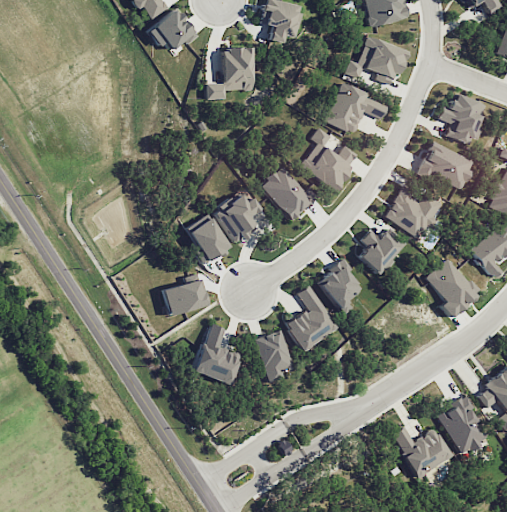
[(140,0),(141,1),(151,18),(169,8),(164,0),(140,0)]
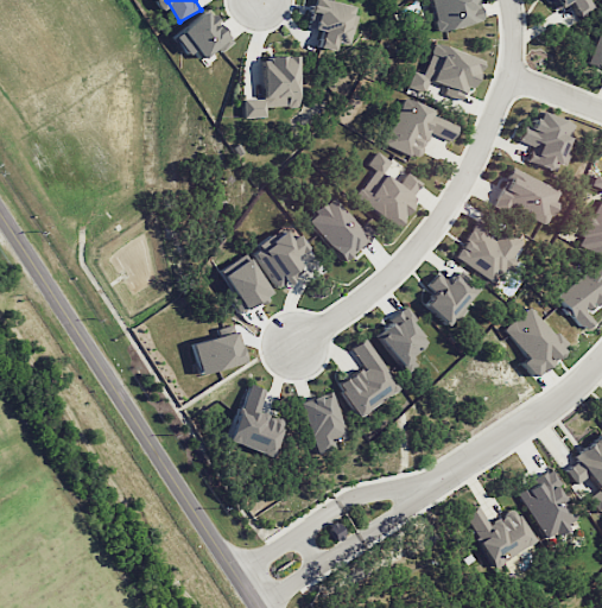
[(316,0),(311,27),(325,30),(323,48),(338,50),(340,42),(354,44),(361,6),(330,0),(316,0)]
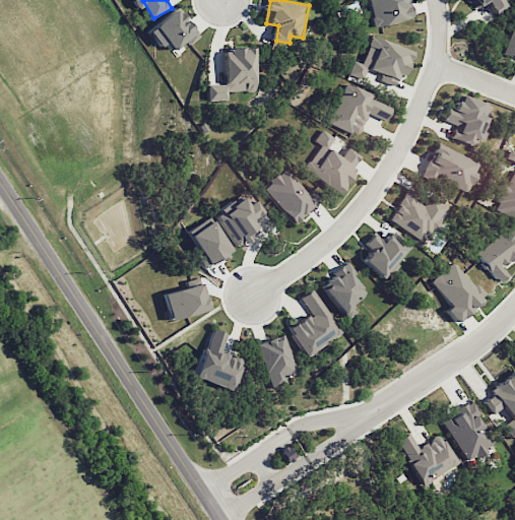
[(370,0),(378,27),(414,17),(409,0),(370,0)]
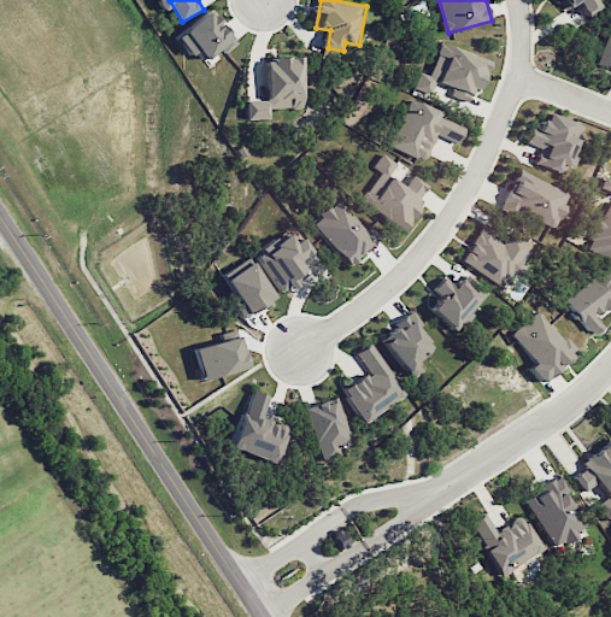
[(559,0),(565,11),(581,1),(589,16),(604,7),(599,0),(559,0)]
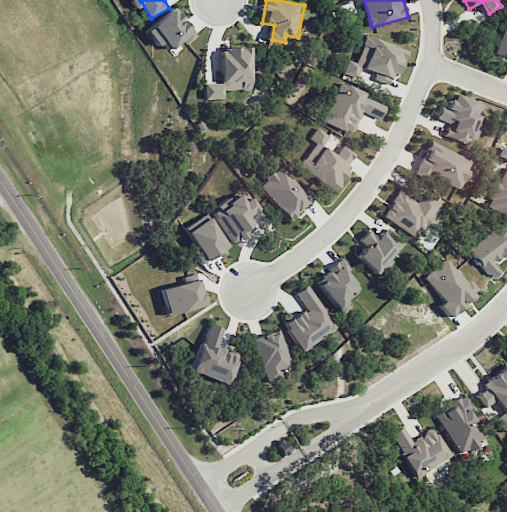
[(166,43),(172,51),(187,39),(190,43),(199,36),(178,8),(149,30),(161,47),(166,43)]
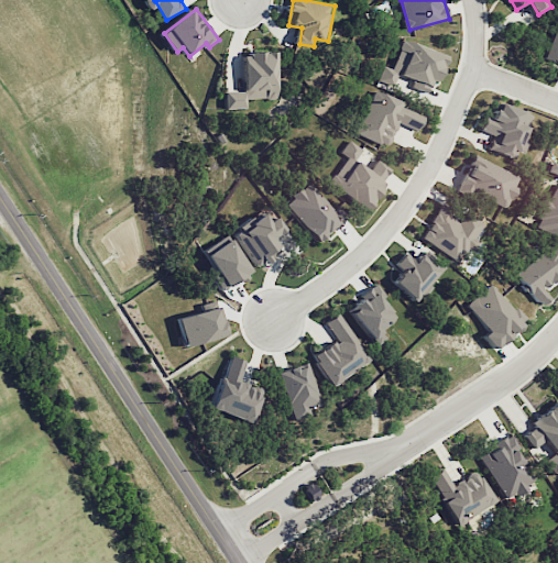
[(557,31),(548,59),(557,62),(557,31)]
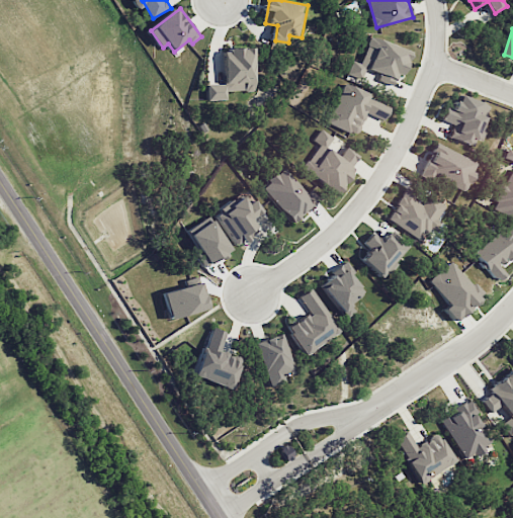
[(411,51),(371,35),(361,64),(353,61),(349,73),(363,79),(367,68),(387,75),(383,81),(398,86),(411,51)]
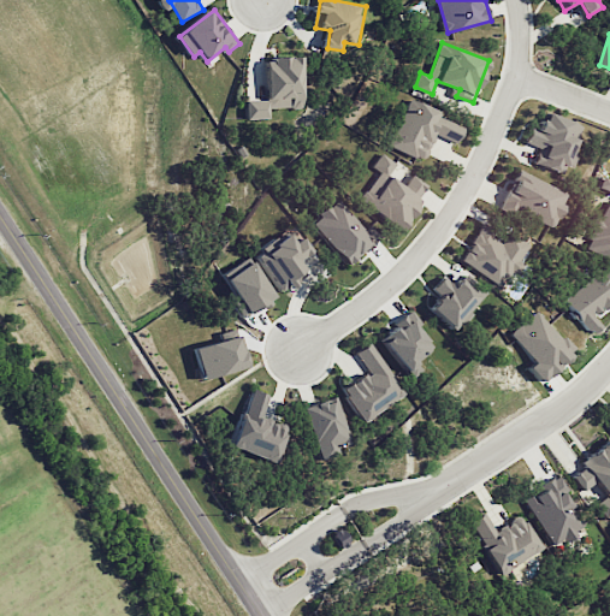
[(268,58),(270,100),(249,100),(250,119),(273,118),(273,108),(307,107),(306,57),(268,58)]
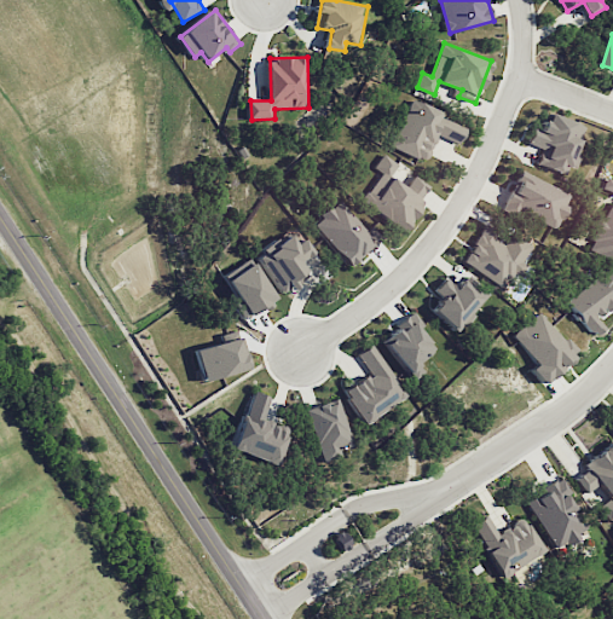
[(469,123),(411,102),(394,148),(431,161),(439,136),(462,144),(469,123)]
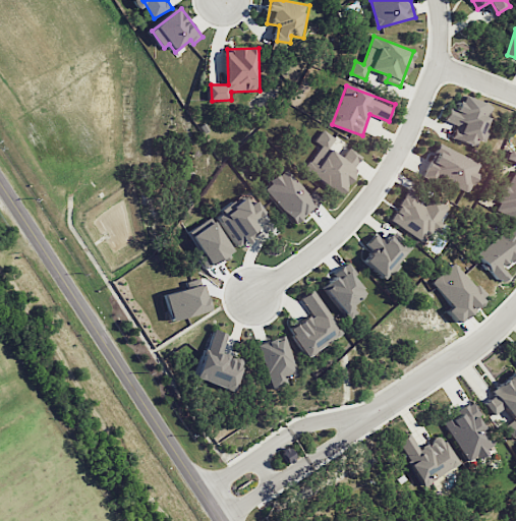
[(495,106),(463,95),(457,111),(451,109),(447,120),(459,124),(455,138),(483,149),(491,129),(486,128),(495,106)]
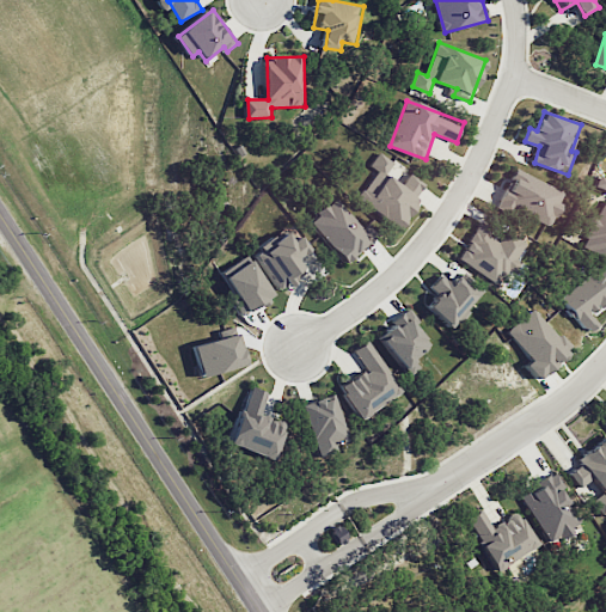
[(402,227),(429,184),(411,172),(404,185),(387,175),(396,161),(381,152),(373,166),(379,170),(360,201),(402,227)]
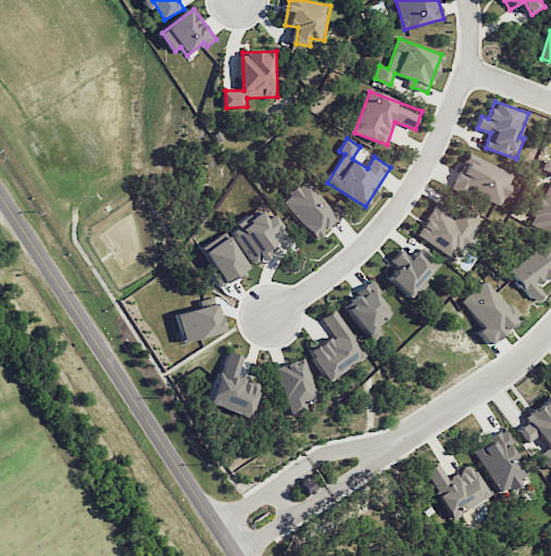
[(518,175),(472,153),(459,181),(504,203),(518,175)]
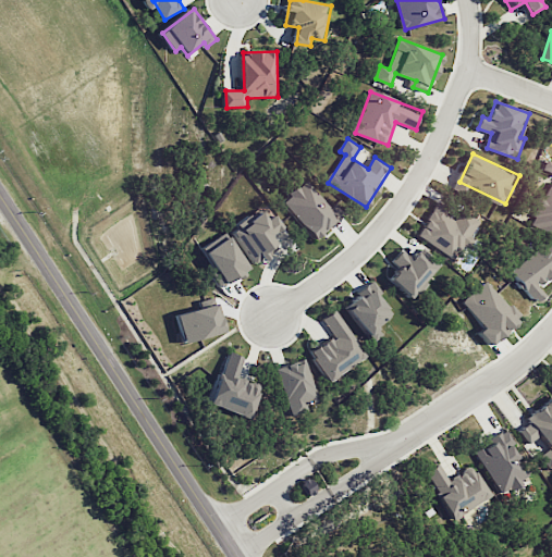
[(282,202),(317,239),(342,215),(307,178),(282,202)]
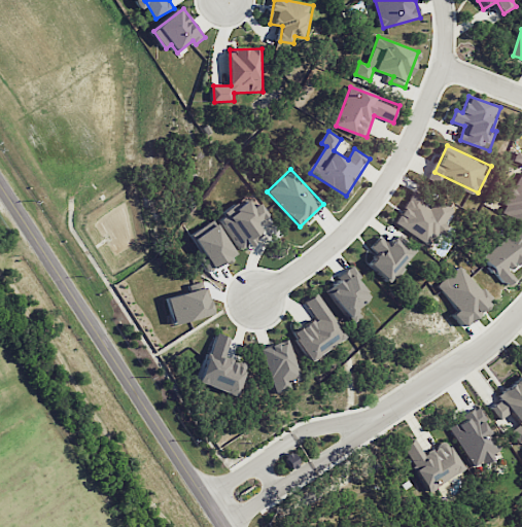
[(521,175),(509,205),(515,207),(511,218),(521,222),(521,175)]
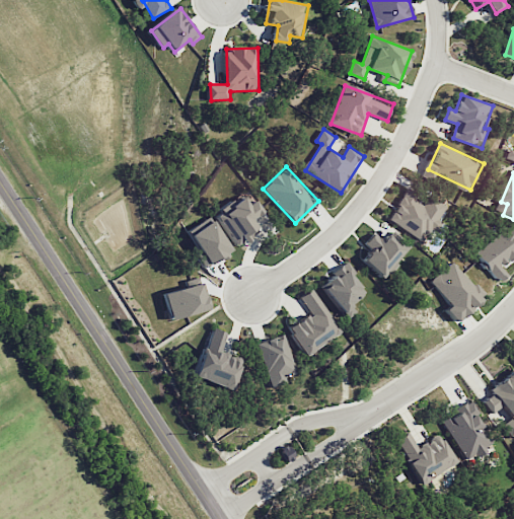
[(390,219),(425,241),(448,206),(432,195),(429,201),(410,189),(390,219)]
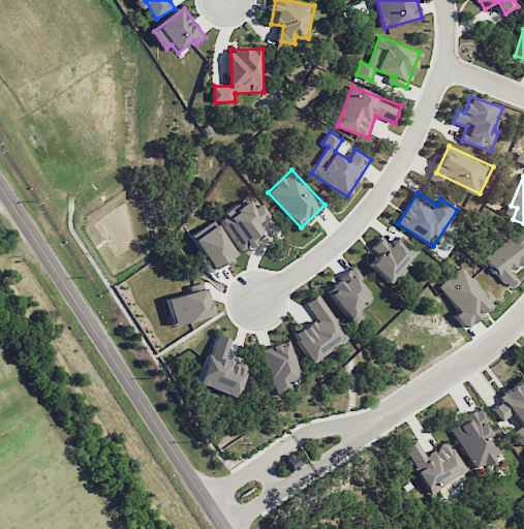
[(242,251),(266,236),(257,222),(269,216),(262,204),(254,208),(249,199),(221,217),(242,251)]
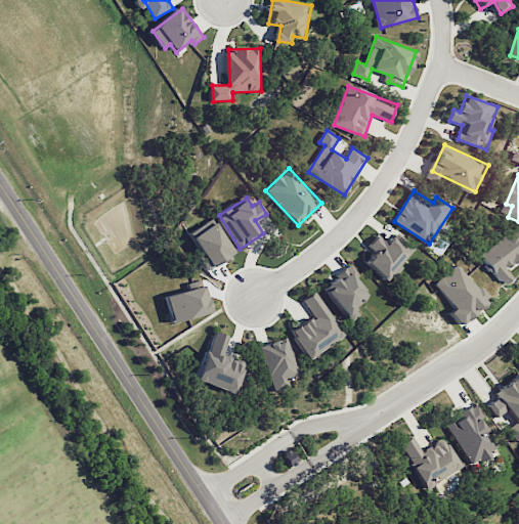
[(190,239),(211,269),(236,252),(216,222),(190,239)]
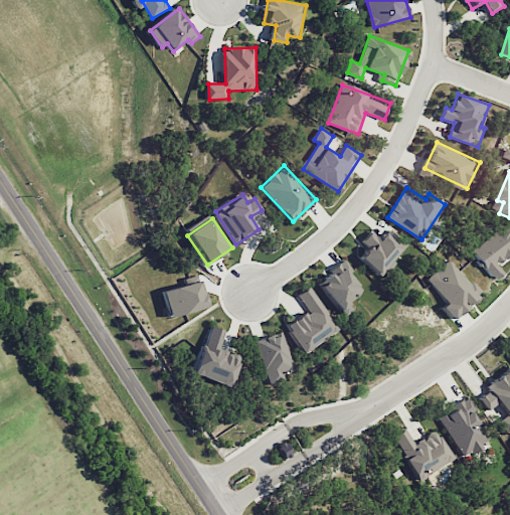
[(474,250),(496,281),(506,273),(499,265),(509,256),(509,225),(474,250)]
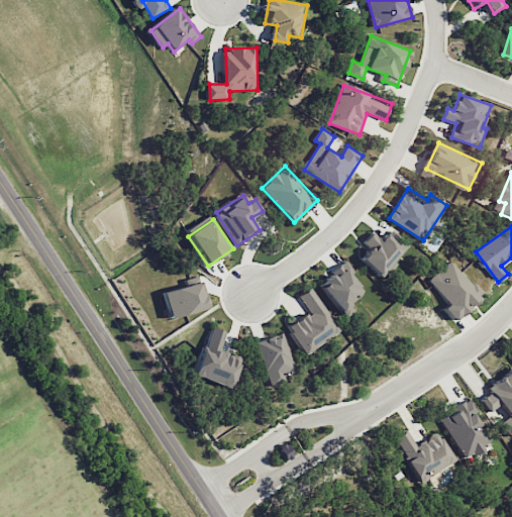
[(365,242),(372,248),(363,259),(383,278),(409,248),(390,231),(383,239),(375,231),(365,242)]
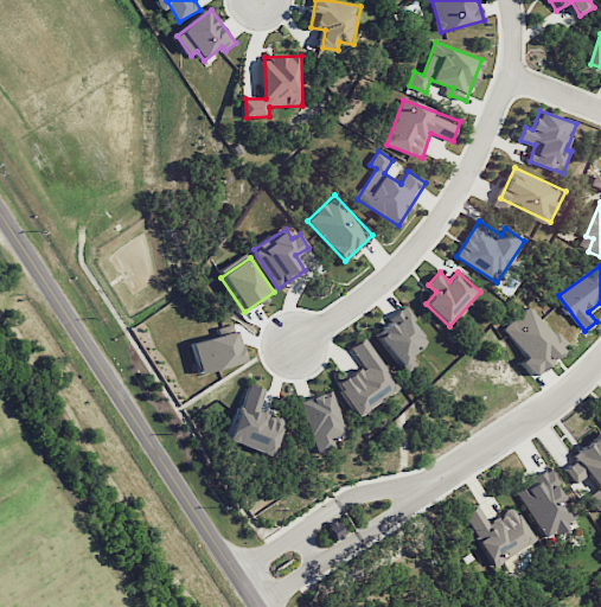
[(536,376),(569,346),(532,305),(505,330),(530,357),(524,363),(536,376)]
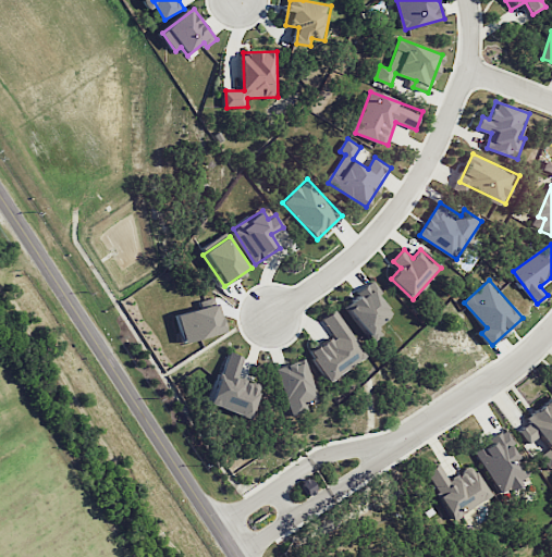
[(346,306),(376,342),(384,335),(378,326),(395,313),(380,295),(384,292),(377,282),(346,306)]
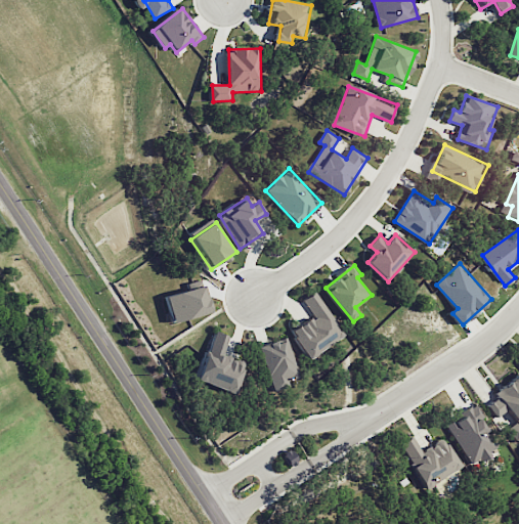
[(168,295),(175,322),(214,312),(207,286),(168,295)]
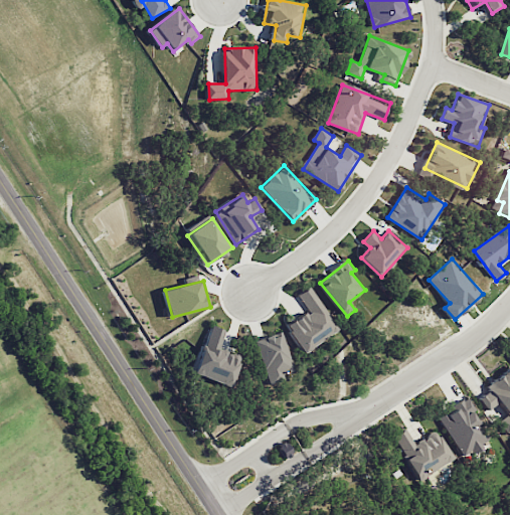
[(306,352),(342,329),(314,286),(300,294),(311,311),(289,325),(306,352)]
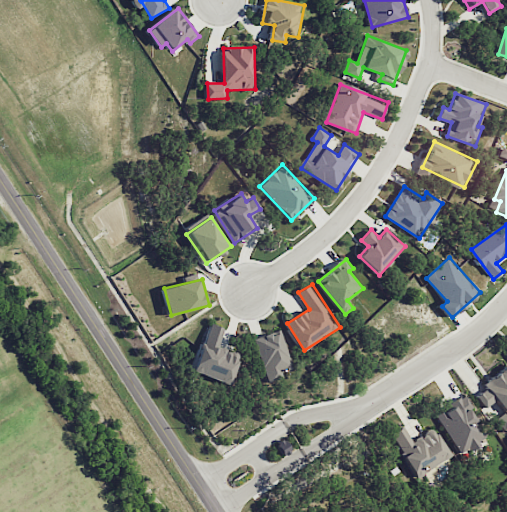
[(227,328),(211,323),(195,372),(234,384),(243,353),(221,347),(227,328)]
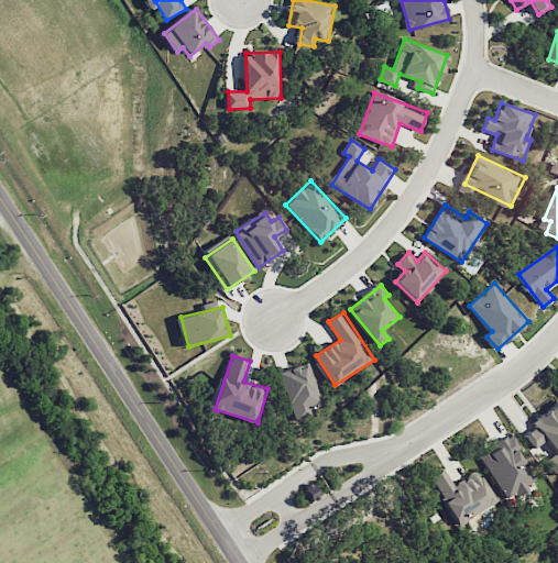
[(295,420),(313,416),(312,410),(325,407),(315,363),(283,371),(295,420)]
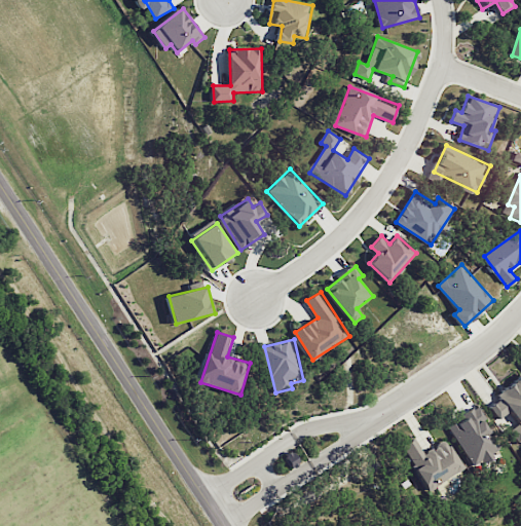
[(520,378),(498,393),(500,399),(491,405),(500,418),(513,411),(520,422),(520,425),(513,430),(520,442),(520,378)]
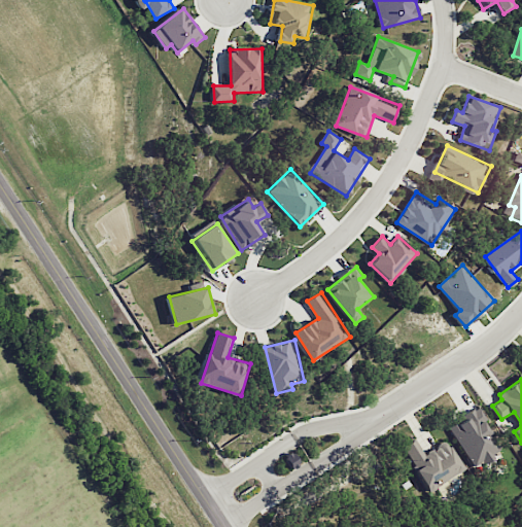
[(475,467),(503,452),(486,421),(489,419),(482,407),(468,414),(471,417),(453,426),(475,467)]
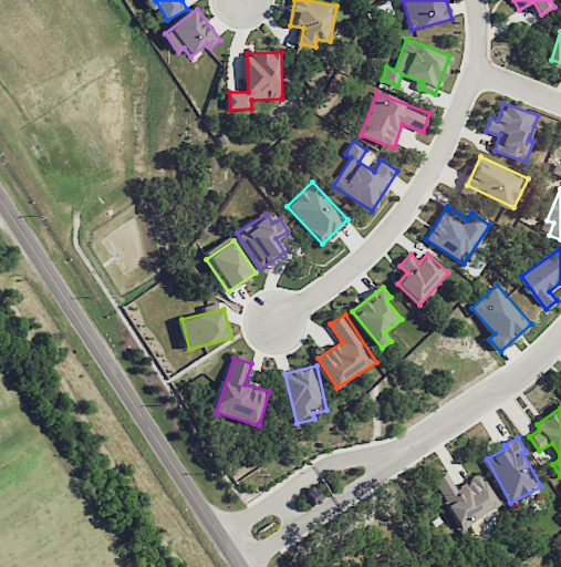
[(502,506),(485,473),(458,487),(449,472),(435,480),(463,528),(502,506)]
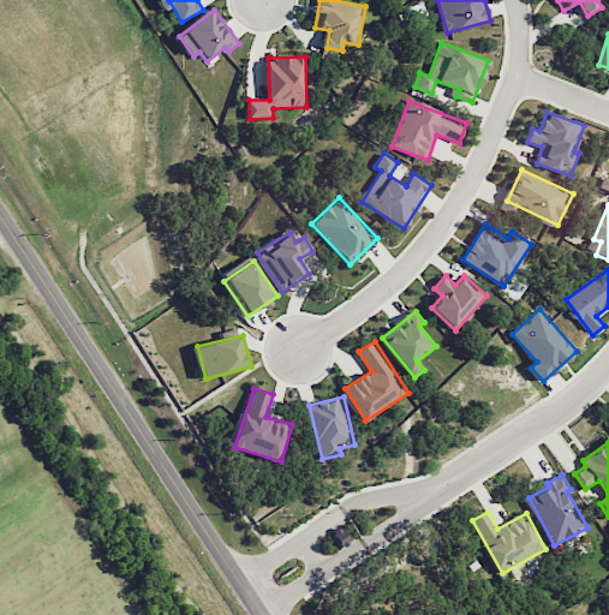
[(344,548),(354,543),(347,526),(335,531),(344,548)]
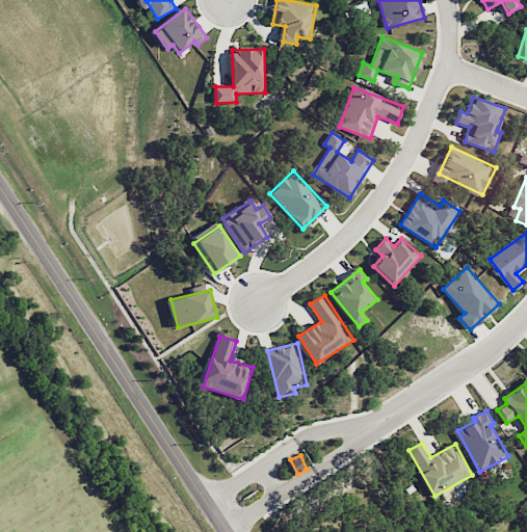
All buildings are outlined.
